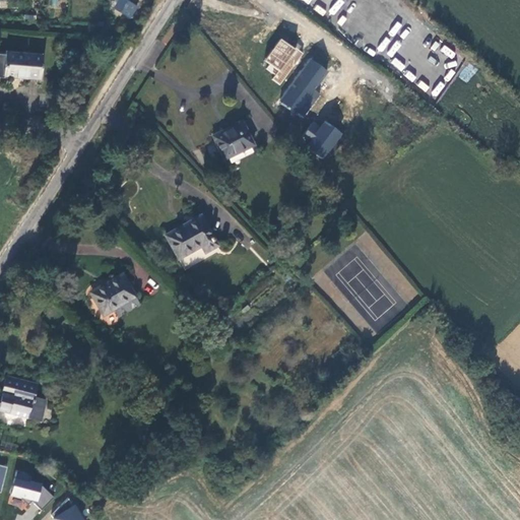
[(386,45),(395,0),(375,0),(368,29),(355,27),(353,38),(386,45)]
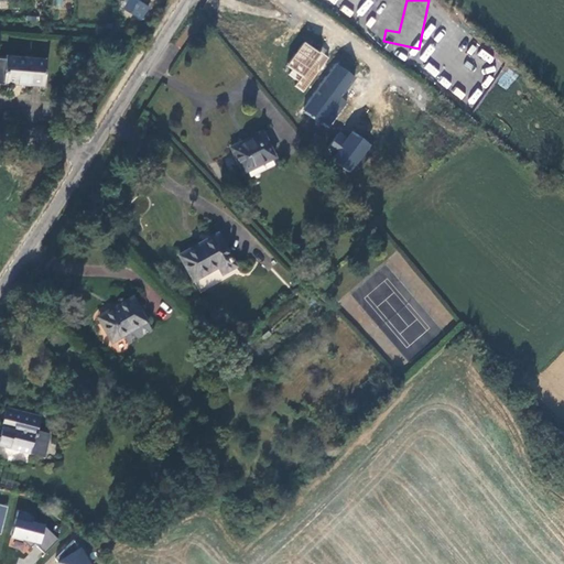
[(137,28),(127,25),(125,35),(134,38),(137,28)]
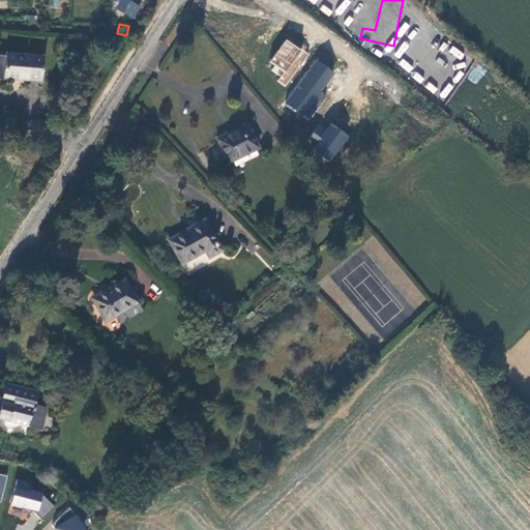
[(276,81),(286,87),(308,54),(286,38),(267,65),(281,75),(276,81)]
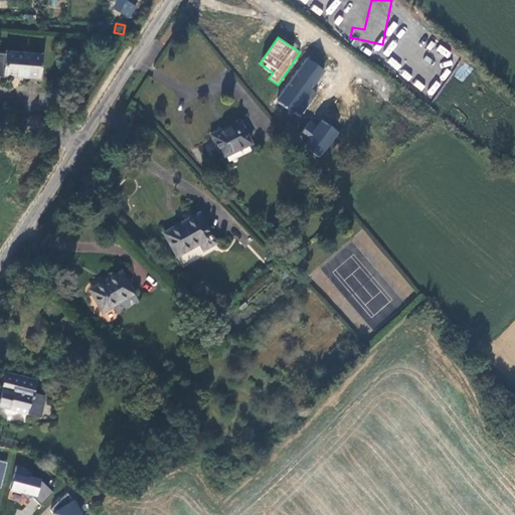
[(440,44),(436,50),(447,57),(451,52),(440,44)]
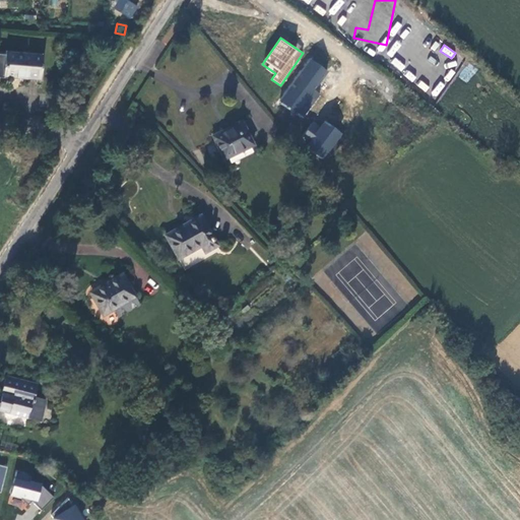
[(6,53),(4,77),(41,81),(44,56),(33,55),(33,53),(23,52),(23,55),(6,53)]
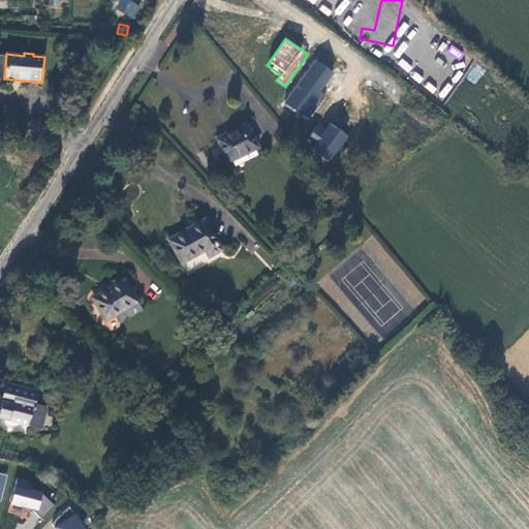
[(467,79),(475,84),(486,70),(476,64),(467,79)]
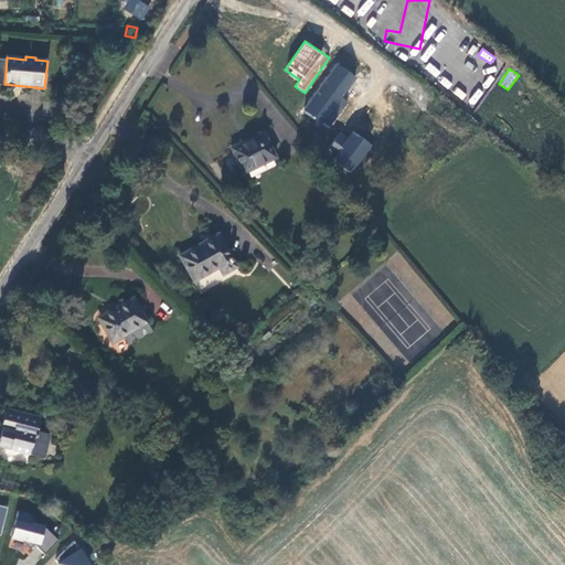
[(370,109),(365,103),(358,93),(324,118),(341,140),(363,123),(360,118),(370,109)]
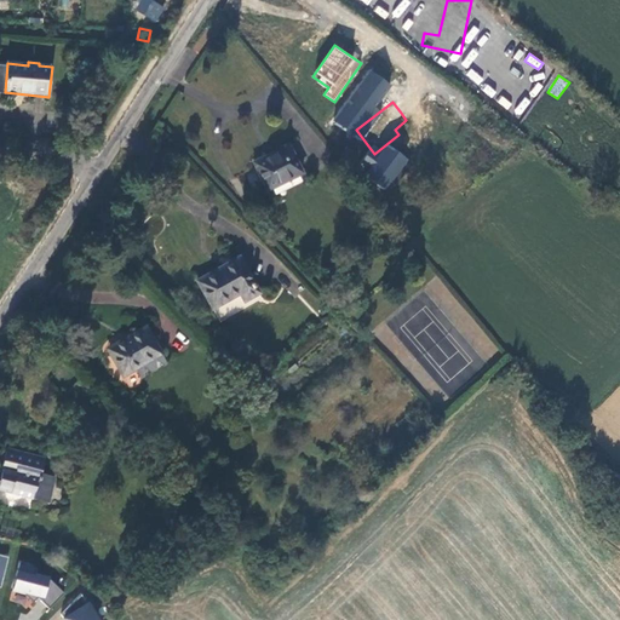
[(303,173),(296,158),(290,145),(254,162),(269,190),(303,173)]
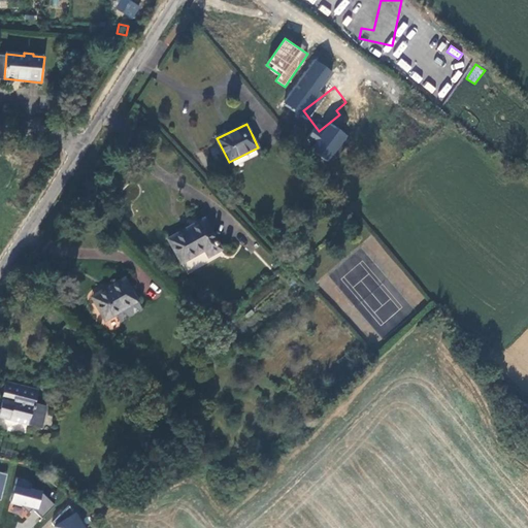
[(35,194),(30,191),(25,199),(29,203),(35,194)]
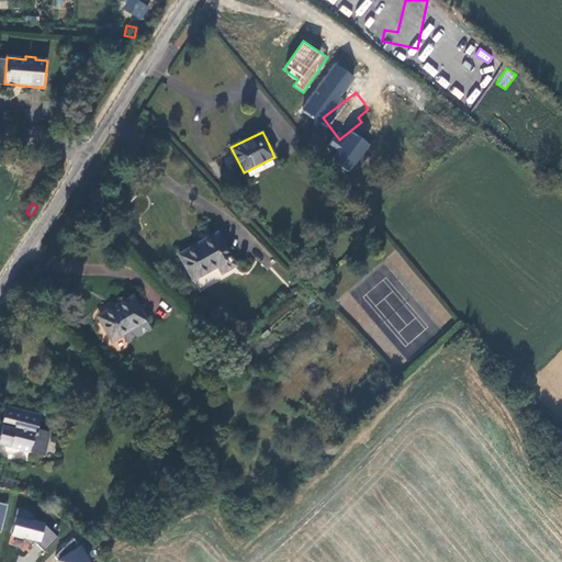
[(235,265),(228,255),(216,234),(180,255),(194,281),(218,268),(221,272),(235,265)]
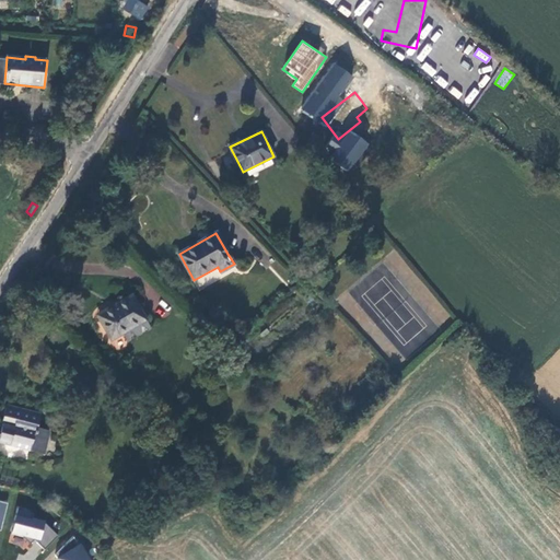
[(148,321),(141,310),(132,296),(98,316),(114,341),(125,335),(148,321)]
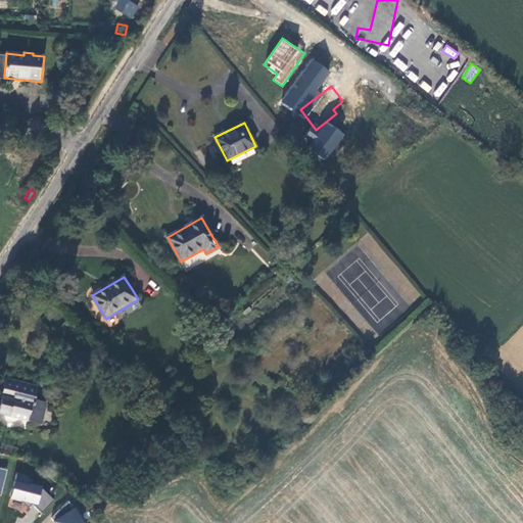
[(138,299),(116,313),(121,320),(143,307),(138,299)]
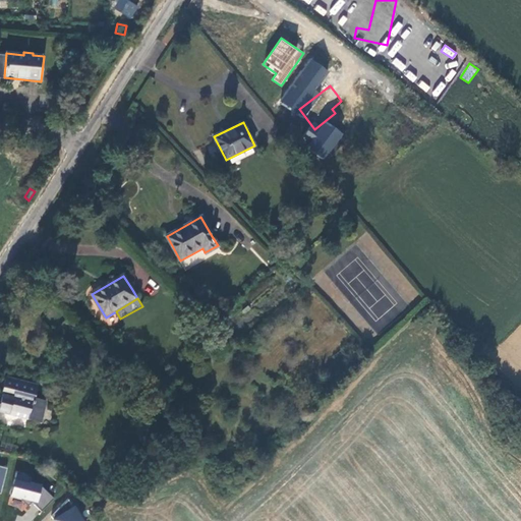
[(0,409),(42,419),(46,400),(36,398),(39,386),(8,379),(3,398),(0,396),(0,409)]
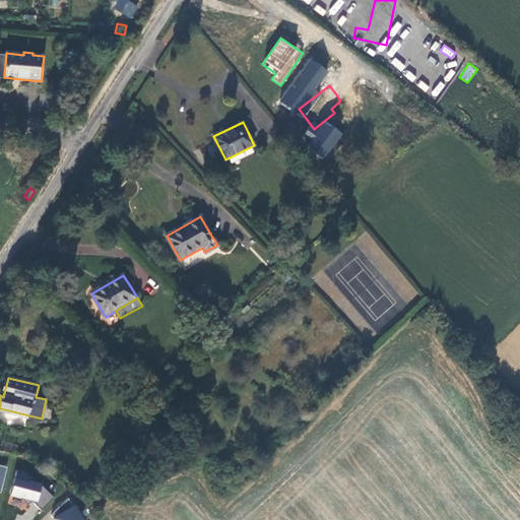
[(11,499),(48,503),(51,483),(13,478),(11,499)]
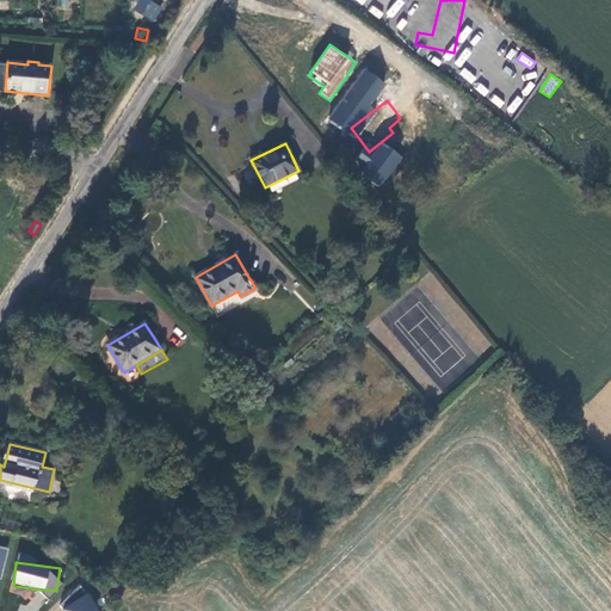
[(57,603),(62,610),(99,610),(84,586),(57,603)]
